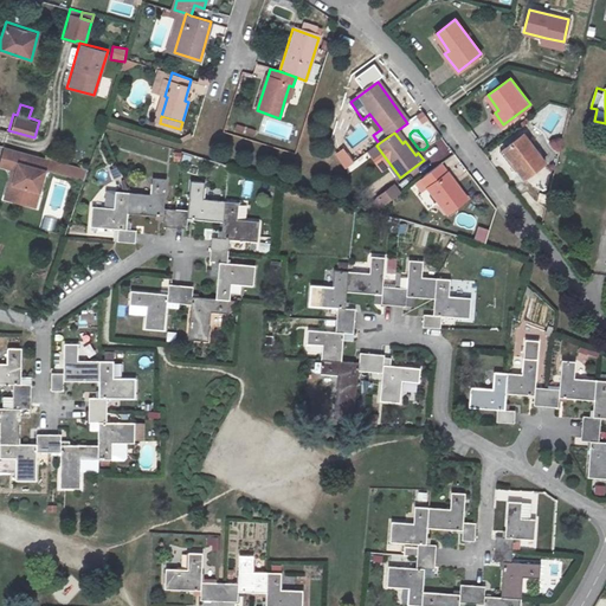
[(502,149),(523,179),(543,163),(522,135),(502,149)]
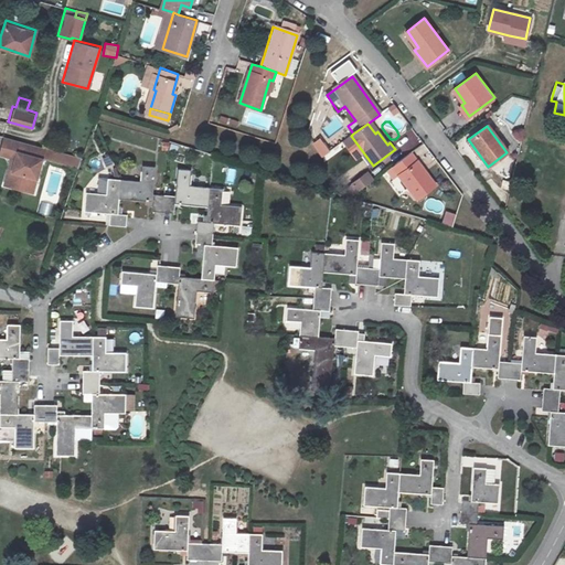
[(523,141),(524,129),(513,128),(512,140),(523,141)]
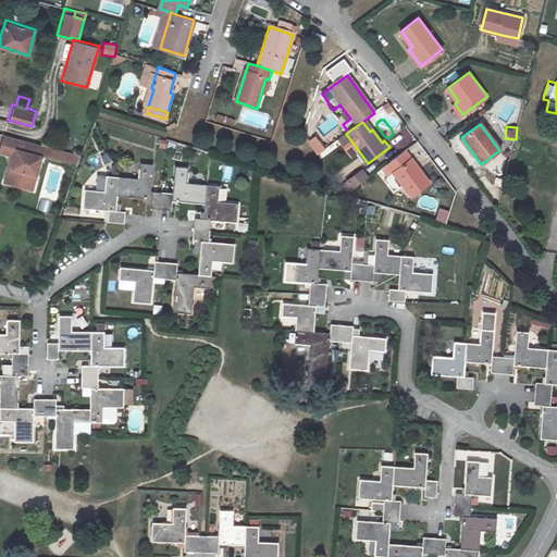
[(318,156),(327,149),(318,135),(308,140),(318,156)]
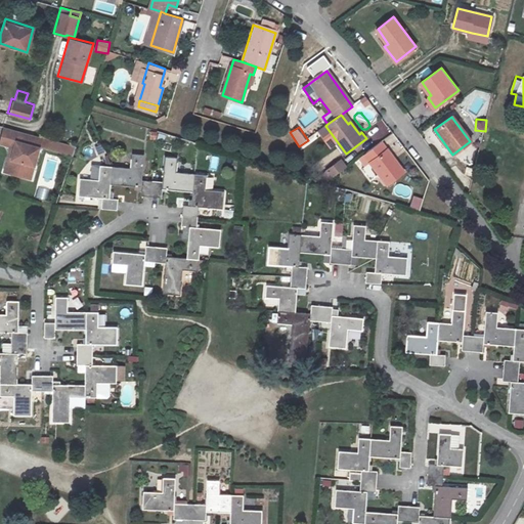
[(33,166),(41,138),(3,128),(0,141),(0,143),(14,148),(11,159),(7,159),(3,172),(26,178),(30,165),(33,166)]
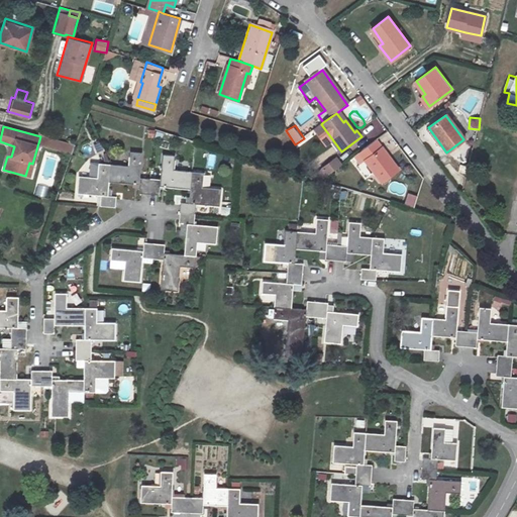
[(398,170),(376,139),(358,152),(381,183),(398,170)]
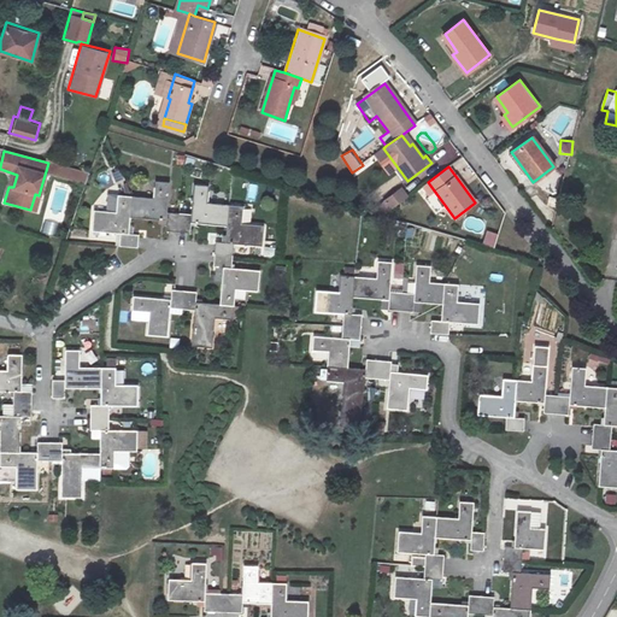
[(112,172),(116,183),(124,180),(121,170),(112,172)]
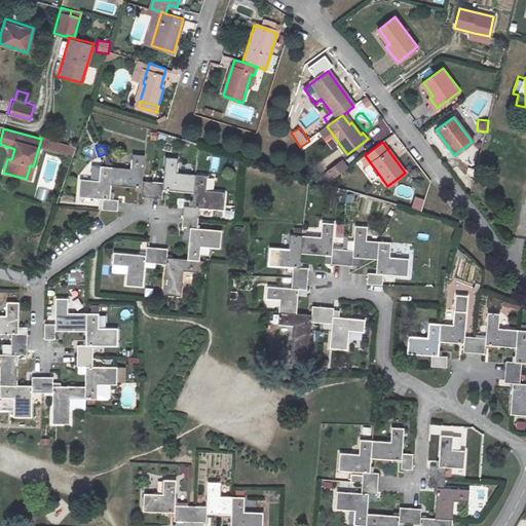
[(152,196),(153,181),(143,180),(145,155),(134,154),(133,168),(112,166),(111,184),(142,186),(141,195),(152,196)]
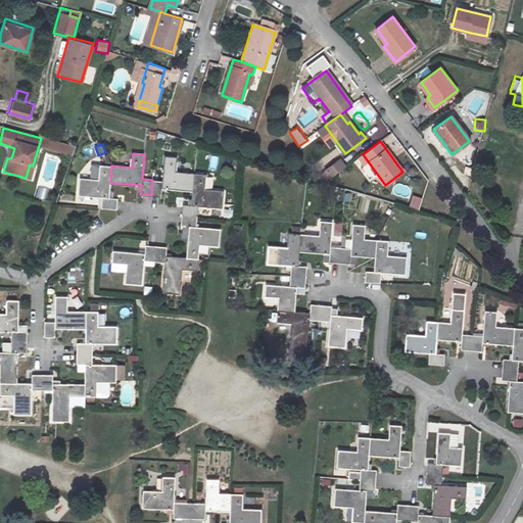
[(109,197),(110,183),(111,165),(107,155),(104,155),(103,164),(101,163),(100,167),(90,165),(89,176),(81,175),(79,193),(103,196),(101,205),(116,207),(117,197),(109,197)]
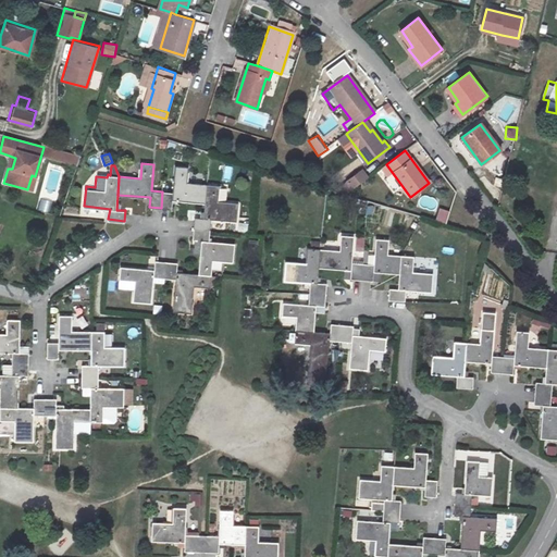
[(206,202),(207,184),(188,183),(189,168),(175,166),(174,193),(162,192),(161,208),(172,209),(173,200),(206,202)]
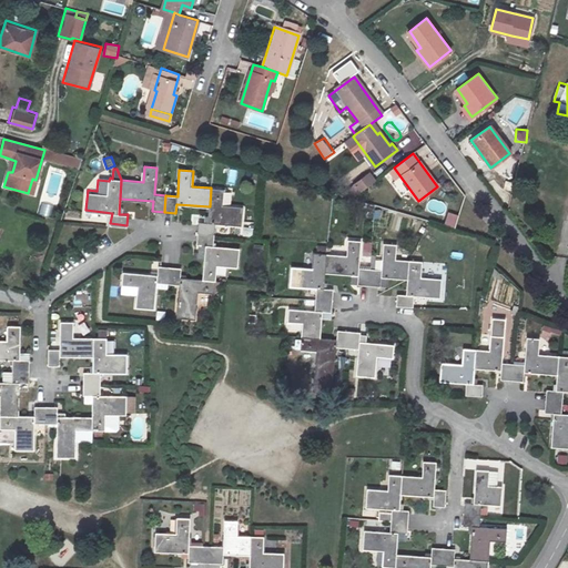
[(359,193),(377,180),(371,171),(353,184),(359,193)]
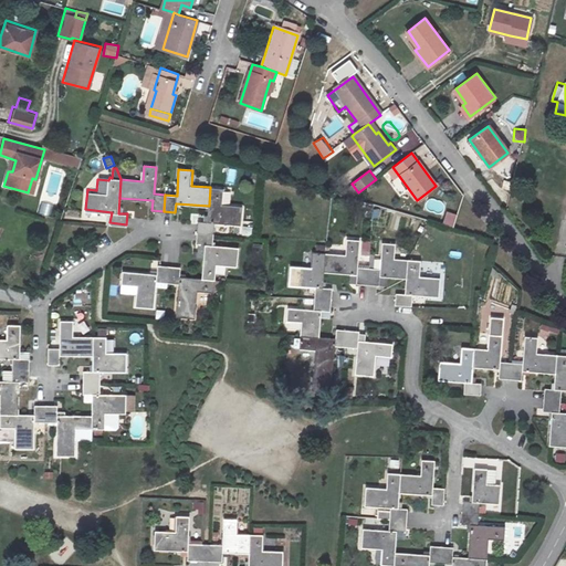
[(197,233),(213,234),(213,222),(241,224),(242,208),(222,206),(223,188),(210,187),(209,206),(208,222),(198,221),(197,233)]
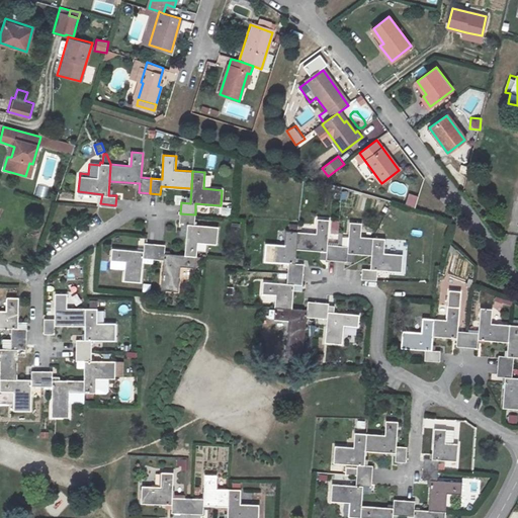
[(415,207),(419,196),(409,193),(406,204),(415,207)]
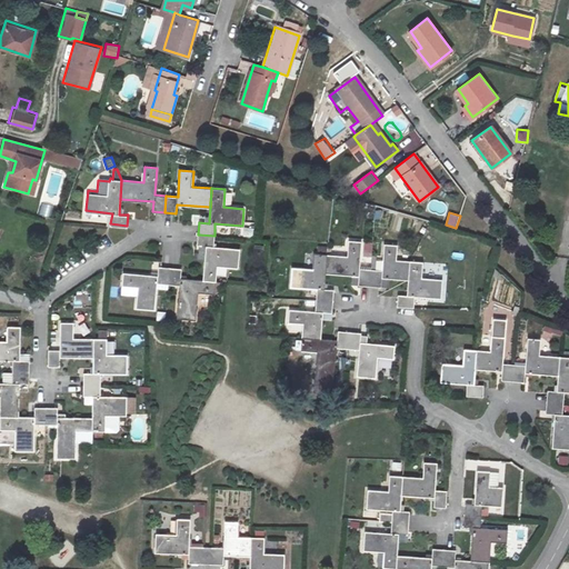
[(198,235),(197,245),(206,246),(205,261),(203,280),(217,281),(217,277),(223,277),(225,266),(239,267),(240,248),(213,246),(215,236),(198,235)]
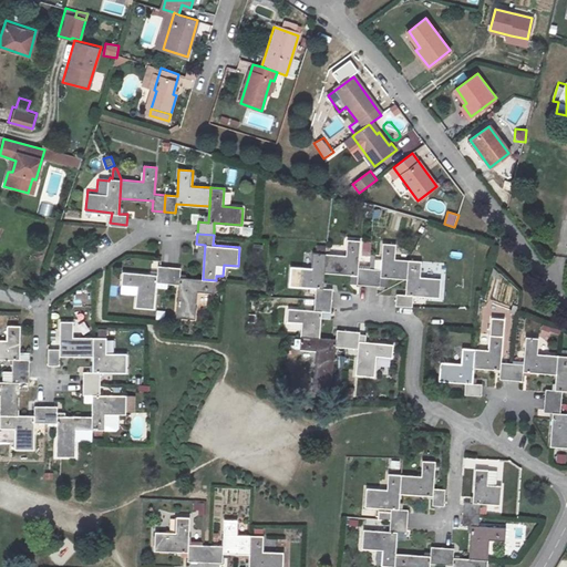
[(326,253),(325,272),(357,275),(356,284),(368,285),(369,268),(358,267),(359,255),(360,239),(347,238),(346,255),(326,253)]
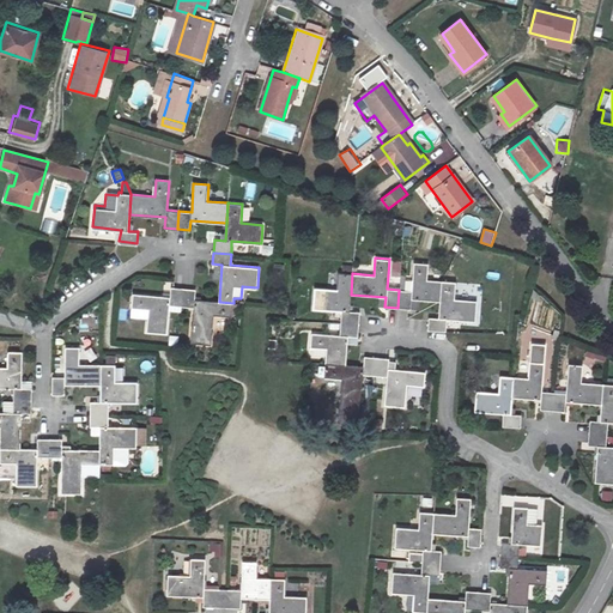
[(401,260),(389,259),(388,275),(400,277),(401,260)]
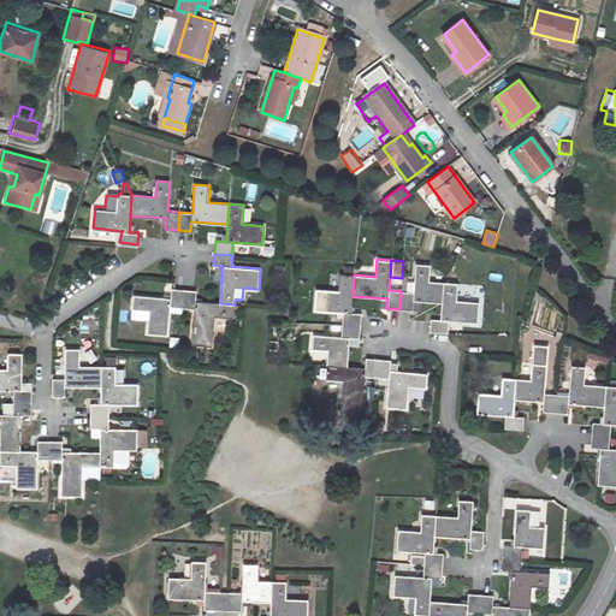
[(413,301),(442,303),(443,283),(428,280),(430,264),(415,262),(413,292),(401,291),(400,309),(412,311),(413,301)]
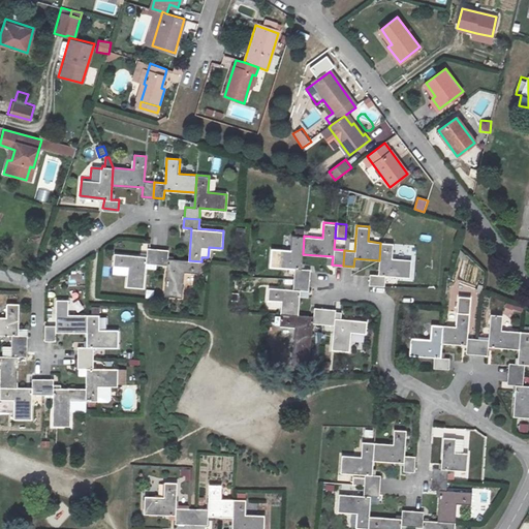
[(182,242),(190,243),(191,228),(183,227),(182,242)]
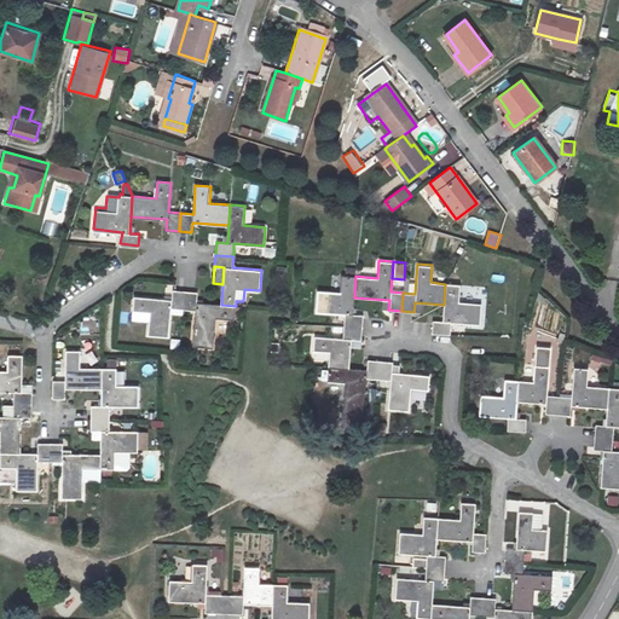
[(354,298),(356,276),(341,275),(340,294),(317,291),(314,311),(343,313),(342,327),(362,328),(362,316),(353,314),(354,298)]
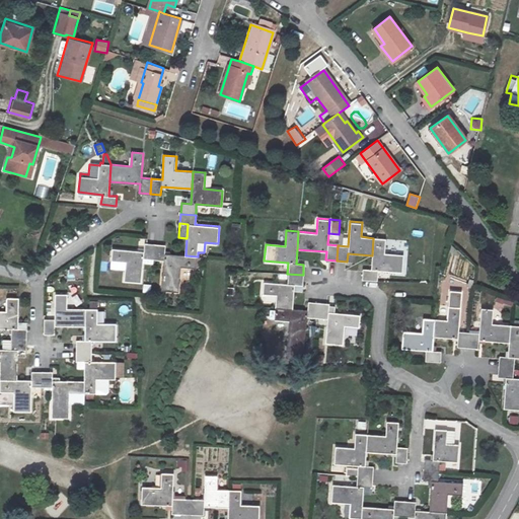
[(385,239),(373,238),(372,255),(371,270),(362,269),(361,280),(376,281),(377,271),(400,273),(401,255),(384,253),(385,239)]
